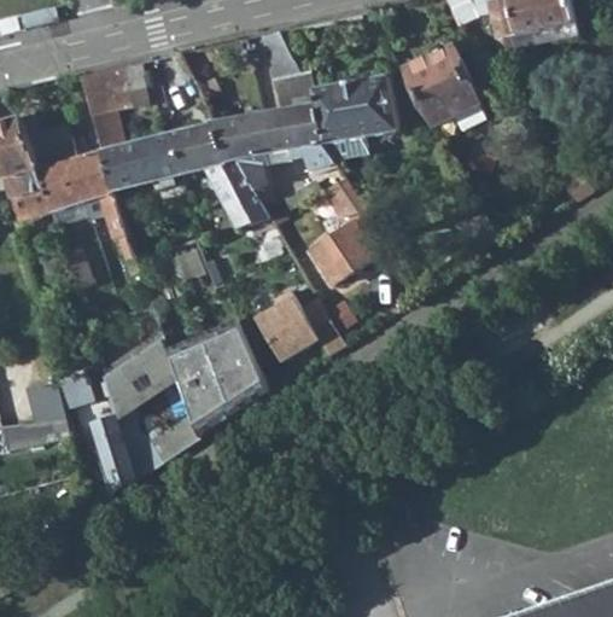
[(54,0),(19,9),(24,25),(58,17),(54,0)]
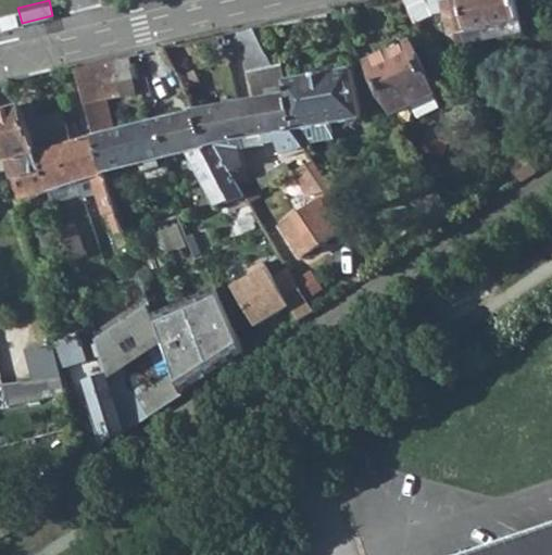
[(517,22),(512,0),(399,0),(406,15),(440,3),(449,48),(462,45),(460,34),(517,22)]
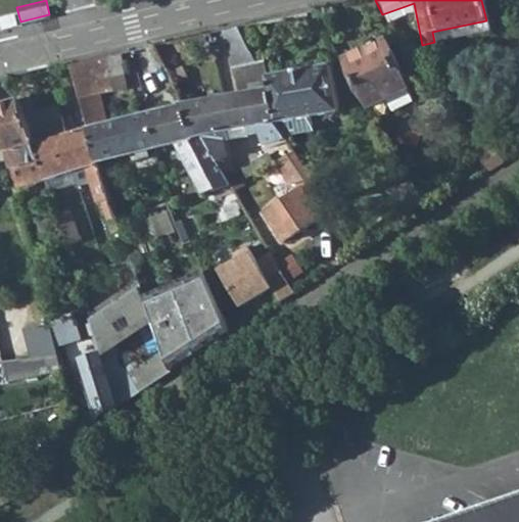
[(434,42),(489,32),(486,20),(432,32),(434,42)]
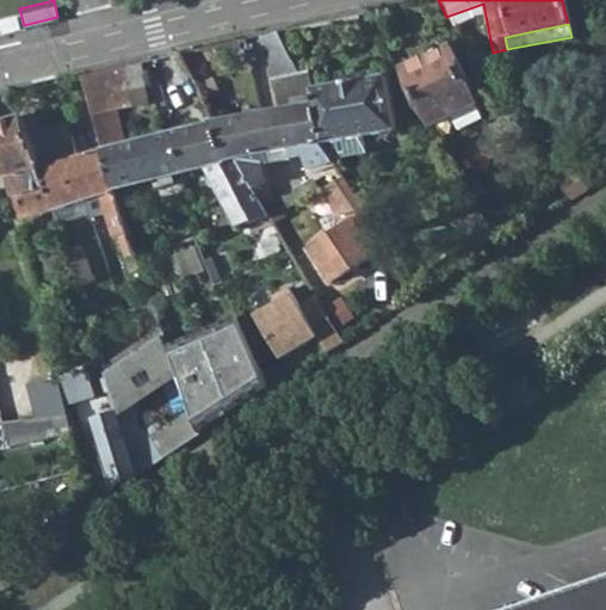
[(310,182),(272,203),(267,184),(263,185),(257,156),(301,148),(305,171),(332,162),(329,159),(320,143),(308,90),(304,72),(294,73),(274,31),(255,36),(276,110),(211,123),(264,210),(269,219),(317,192),(310,182)]
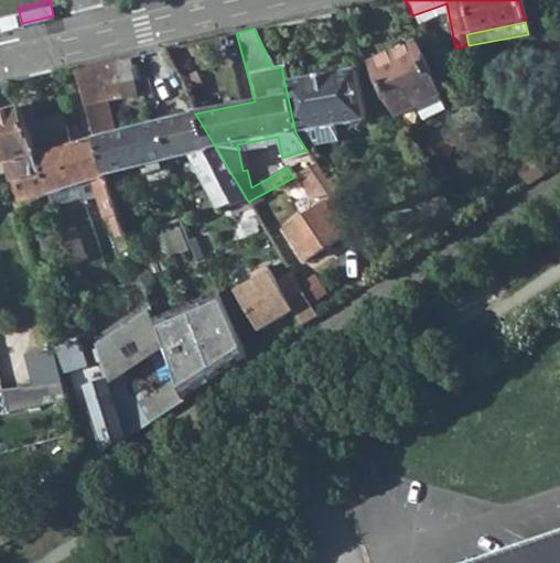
[(412,125),(407,111),(412,109),(435,99),(412,46),(369,65),(387,107),(400,130),(406,130),(409,129),(412,125)]
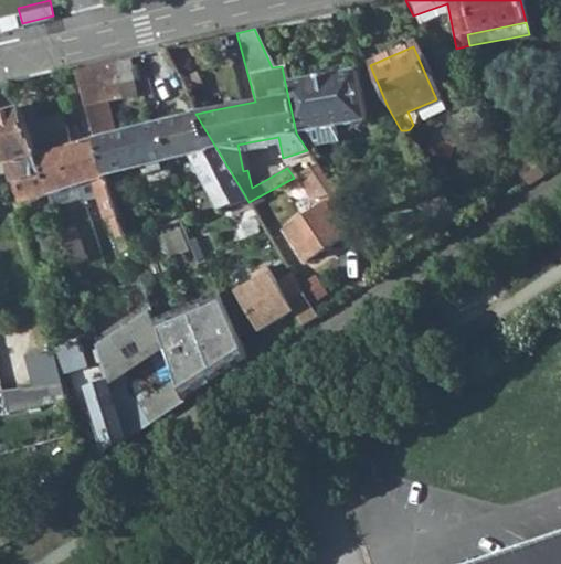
[(74,72),(94,137),(114,132),(106,102),(133,96),(126,59),(74,72)]
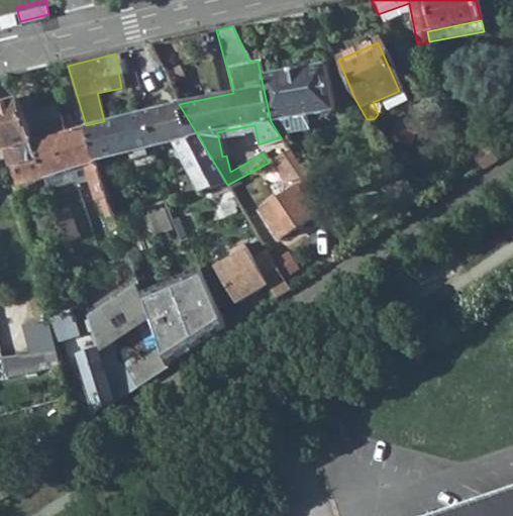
[(261,76),(271,121),(304,115),(331,110),(323,65),(261,76)]
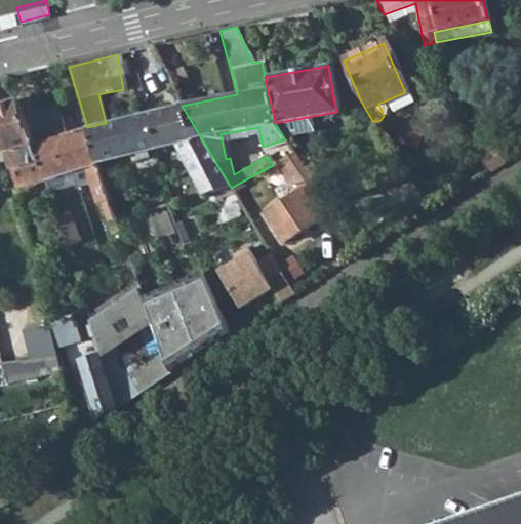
[(405,92),(384,102),(389,112),(409,103),(405,92)]
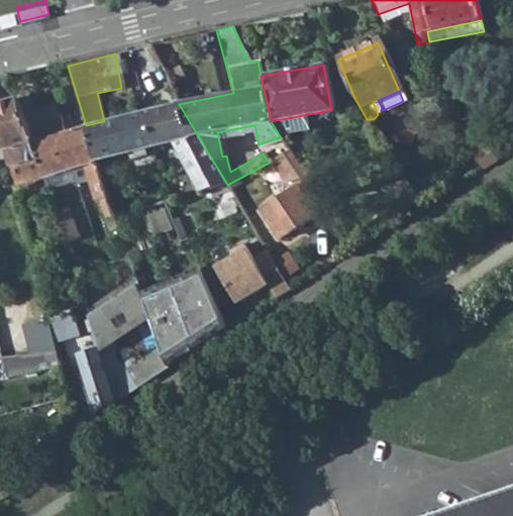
[(33,142),(40,166),(38,166),(42,178),(70,170),(65,150),(72,147),(66,132),(58,104),(32,112),(26,95),(19,97),(34,142),(33,142)]
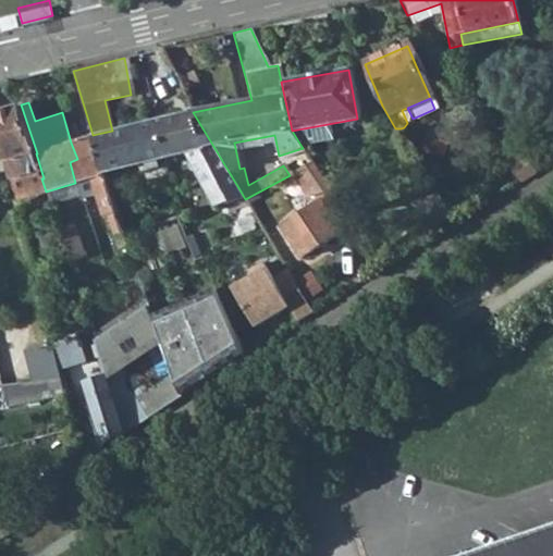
[(36,153),(37,153),(21,104),(12,107),(13,109),(0,111),(0,157),(4,172),(24,167),(28,182),(41,178),(44,178),(36,153)]
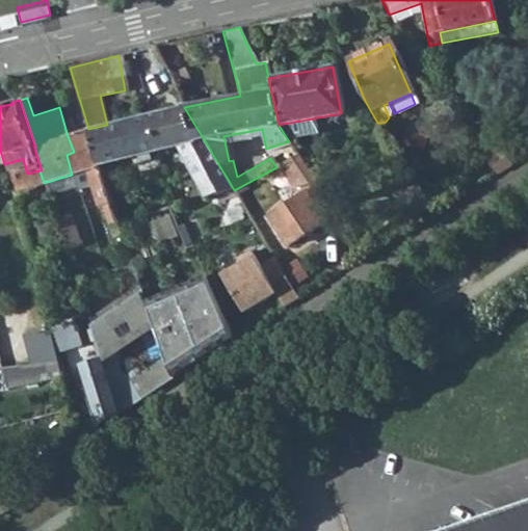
[(230,183),(184,107),(143,116),(153,153),(176,148),(203,197),(230,183)]
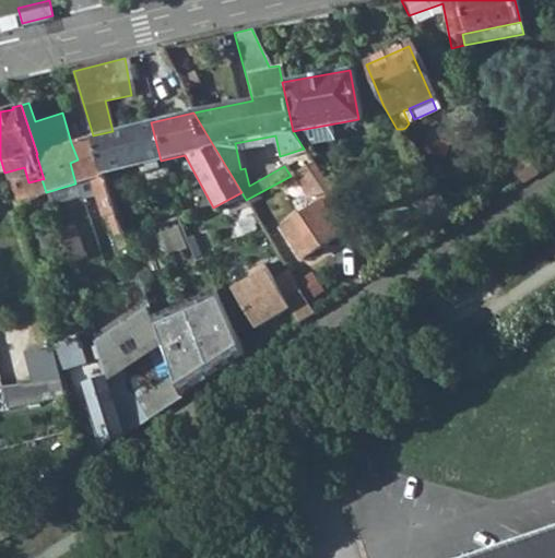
[(105,173),(161,161),(151,122),(113,131),(93,135),(105,173)]
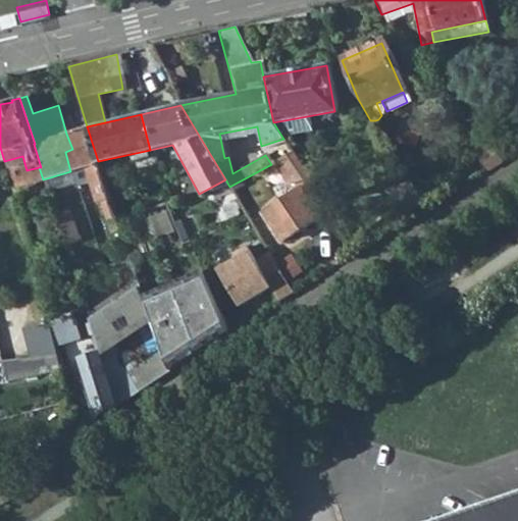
[(307,116),(273,122),(281,136),(309,131),(307,116)]
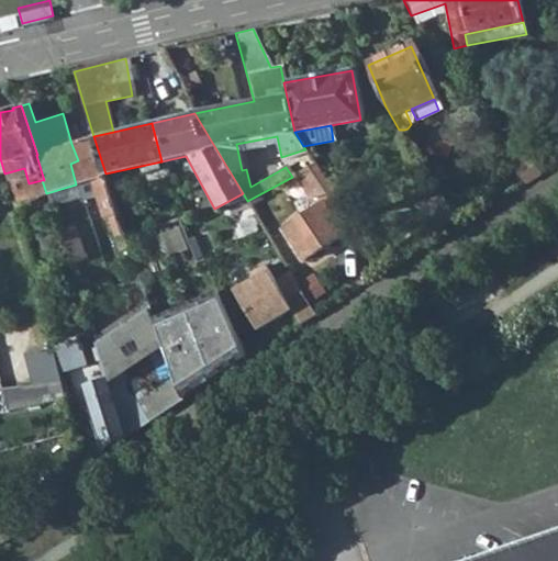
[(105,174),(93,136),(71,144),(78,160),(70,164),(76,184),(90,180),(95,194),(102,219),(107,217),(113,236),(123,233),(105,174)]
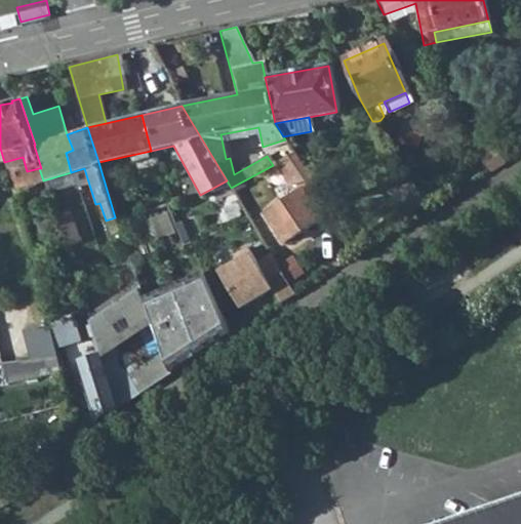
[(479,140),(466,150),(486,172),(502,163),(479,140)]
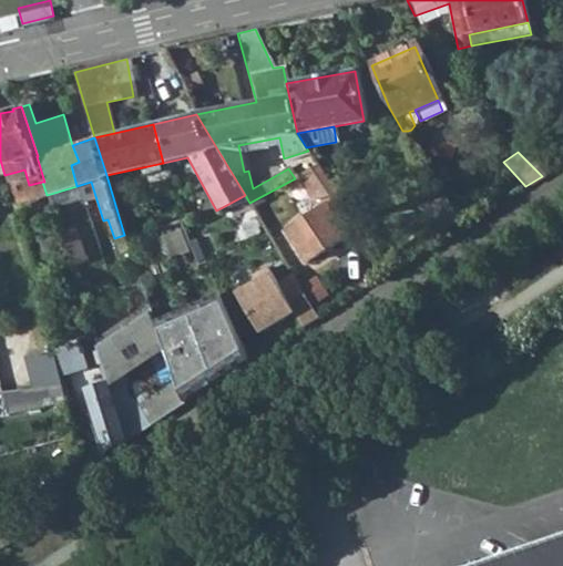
[(9,192),(29,185),(24,170),(4,175),(9,192)]
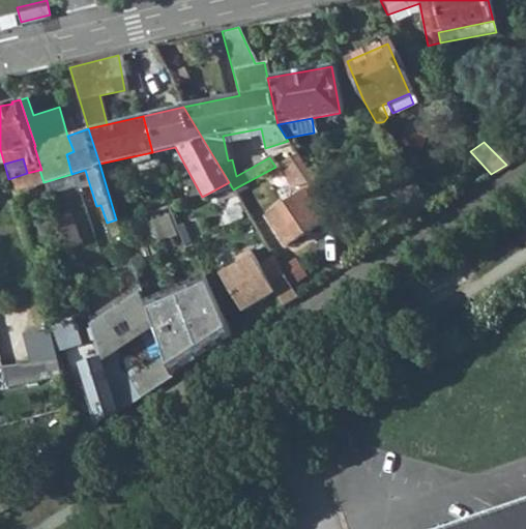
[(300,159),(282,173),(297,195),(266,217),(286,244),(321,219),(307,198),(320,189),(300,159)]
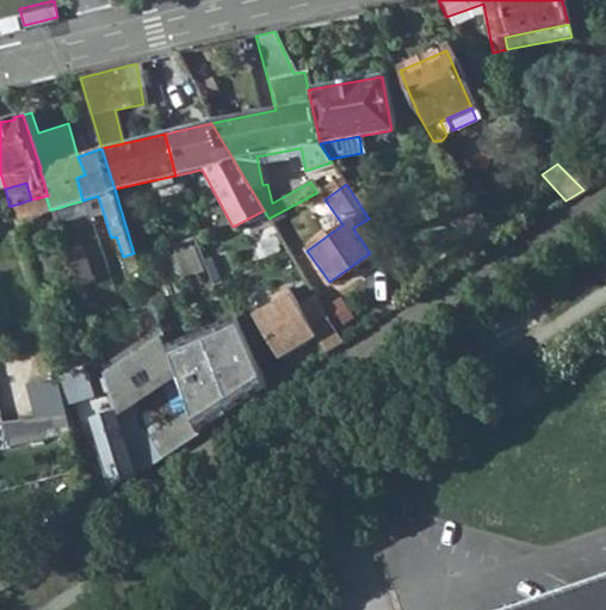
[(50,210),(45,196),(31,199),(10,207),(16,229),(53,219),(50,210)]
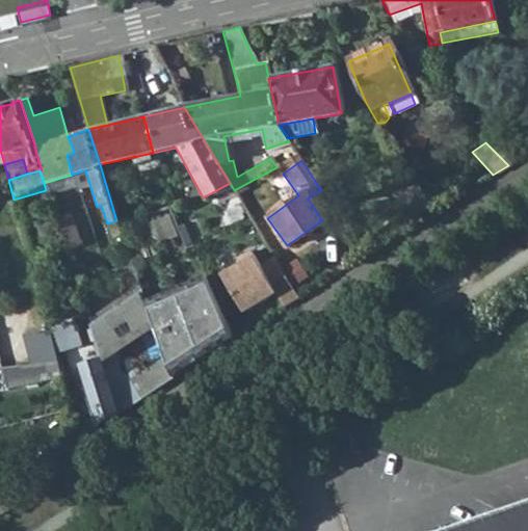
[(89,184),(85,170),(72,175),(76,188),(89,184)]
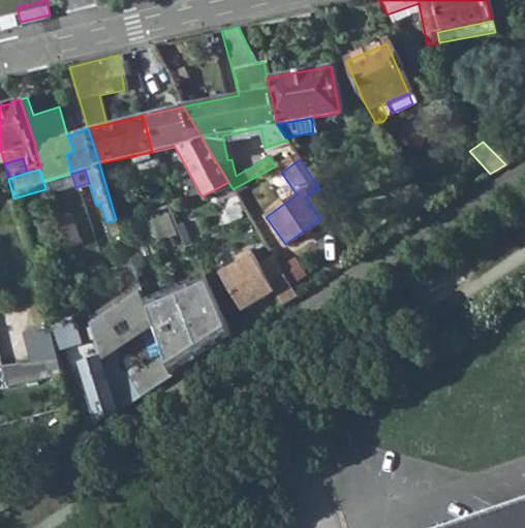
[(410,180),(390,189),(406,218),(426,207),(410,180)]
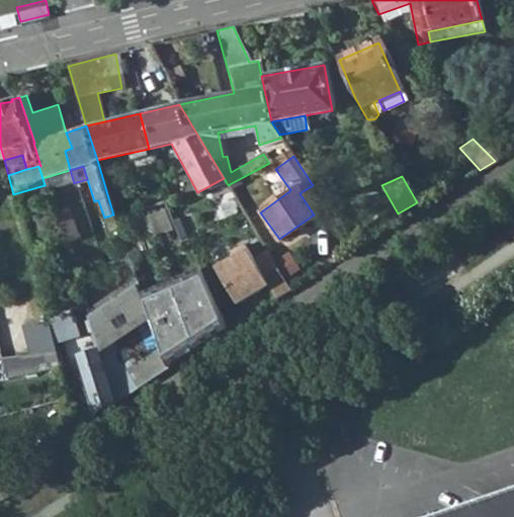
[(362,245),(357,237),(350,241),(355,249),(362,245)]
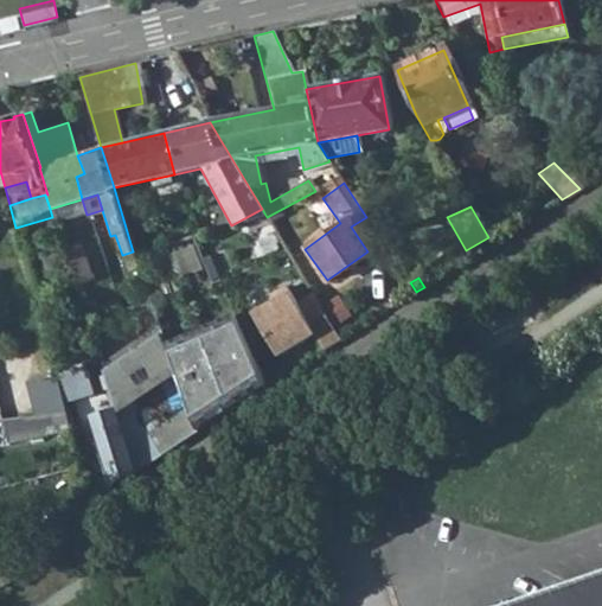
[(321,351),(339,340),(312,293),(296,303),(288,288),(251,310),(277,353),(311,333),(321,351)]
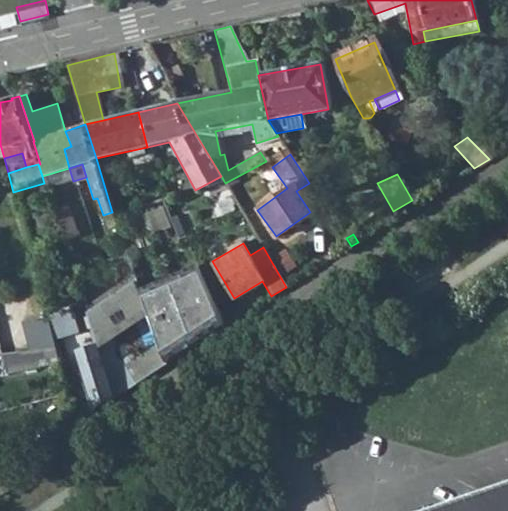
[(222,328),(193,267),(166,279),(167,280),(193,346),(195,345),(222,328)]
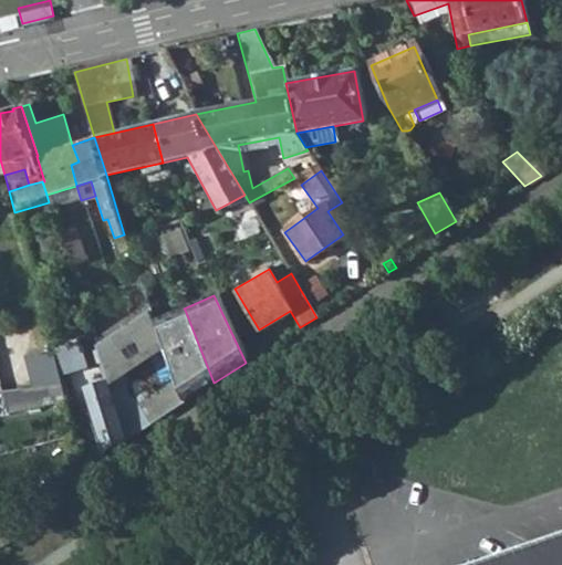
[(108,389),(111,395),(122,387),(123,364),(159,339),(153,322),(146,303),(92,337),(101,364),(108,389)]
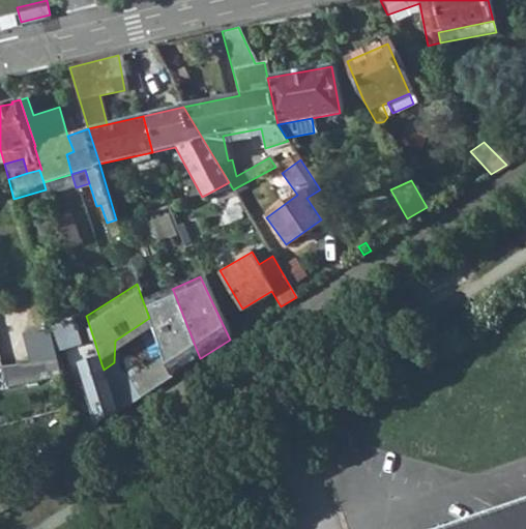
[(162,355),(170,378),(200,358),(173,290),(172,289),(143,301),(149,318),(150,321),(162,355)]
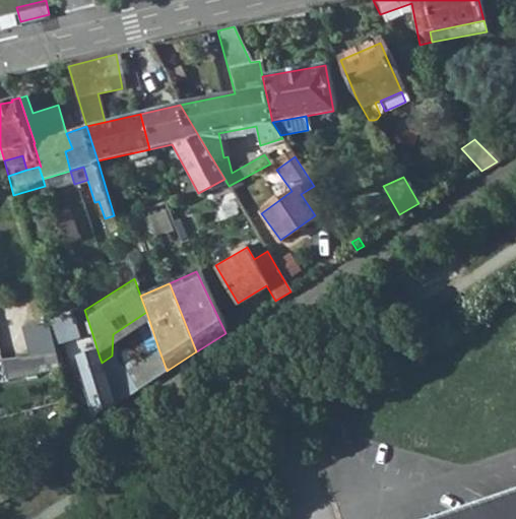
[(46,323),(18,330),(24,358),(51,352),(56,351),(46,323)]
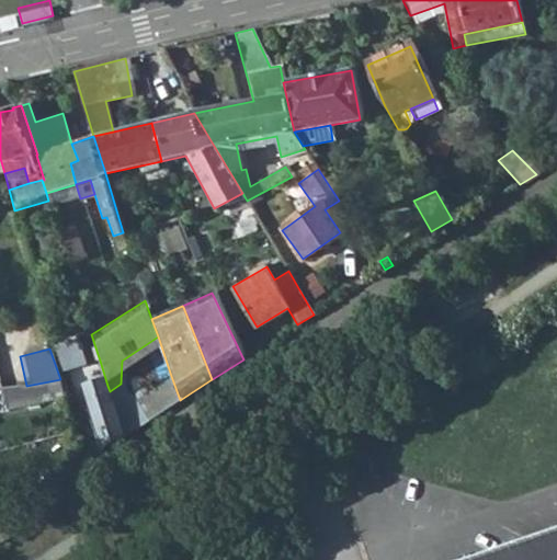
[(100,361),(81,367),(89,393),(108,386),(100,361)]
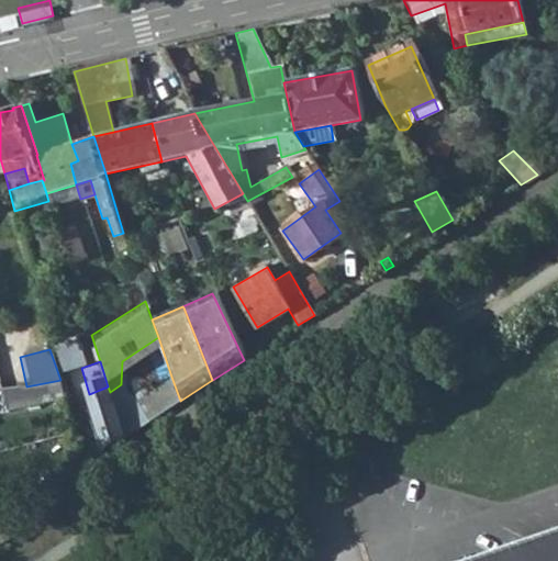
[(123,437),(180,401),(171,377),(132,402),(115,413),(123,437)]
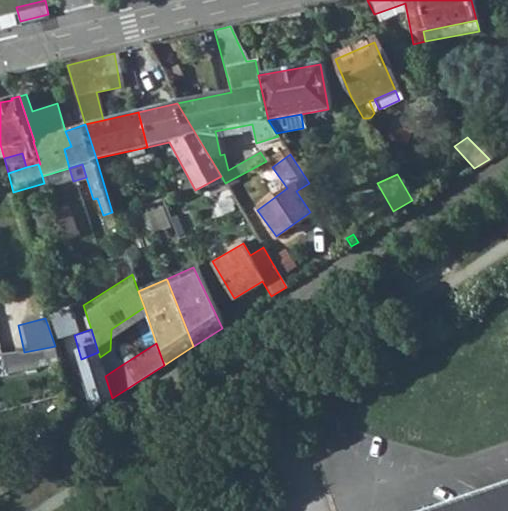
[(50,347),(24,352),(0,356),(0,367),(3,375),(55,365),(50,347)]
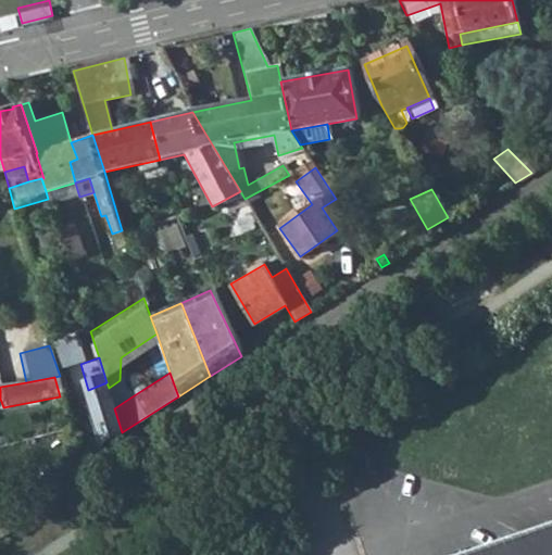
[(109,388),(114,408),(130,398),(120,380),(109,388)]
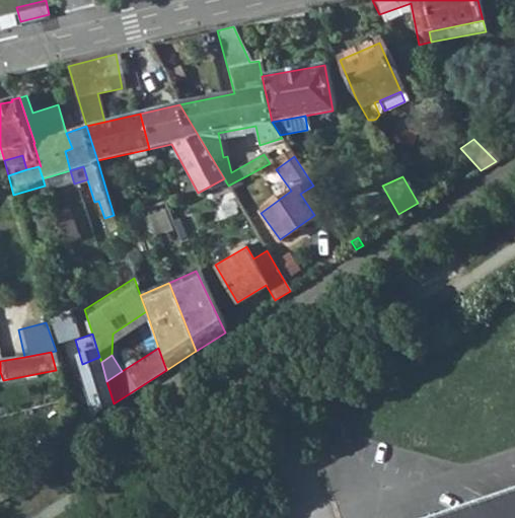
[(62,380),(74,430),(94,417),(81,374),(62,380)]
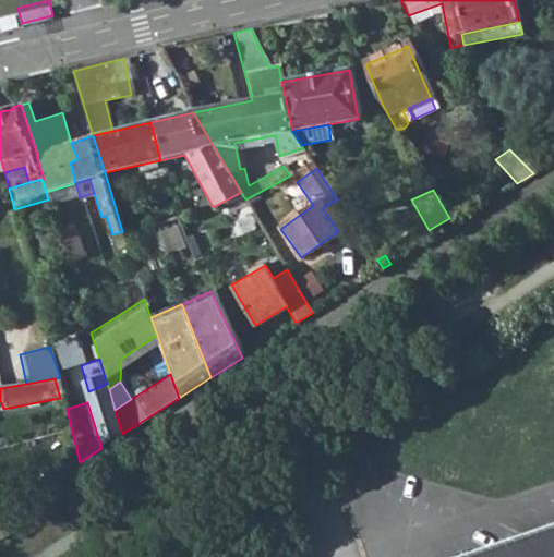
[(553,556),(553,521),(450,556),(553,556)]
